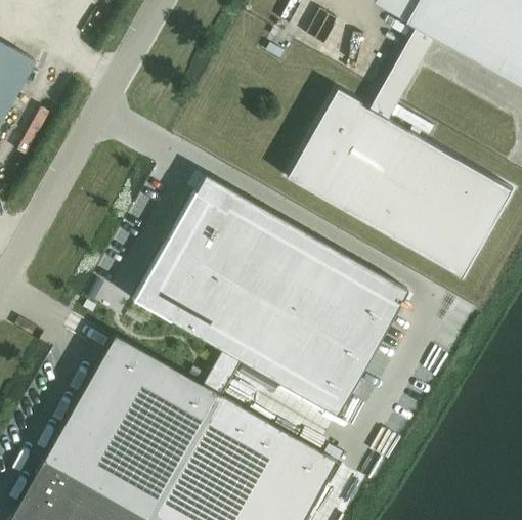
[(521,0),(423,0),(409,24),(419,29),(437,40),(521,87),(521,0)]
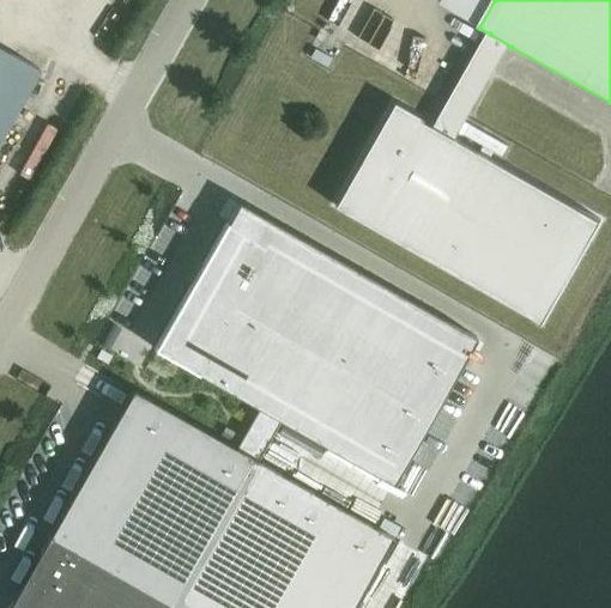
[(490,34),(436,129),(458,141),(512,47),(490,34)]
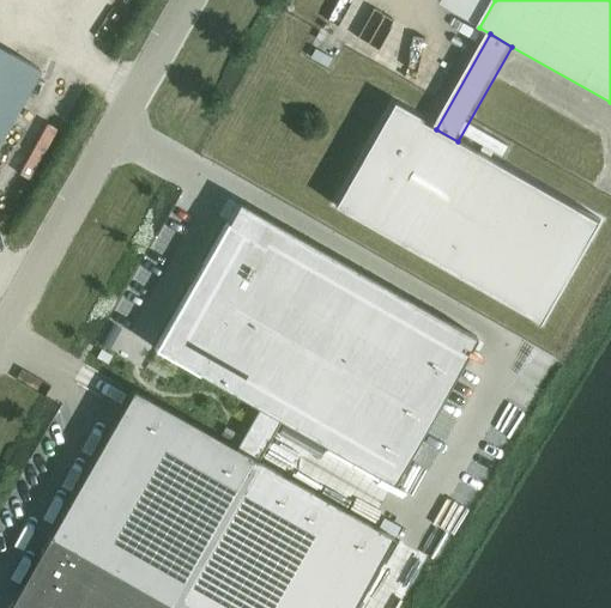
[(0,50),(0,145),(41,74),(0,50)]
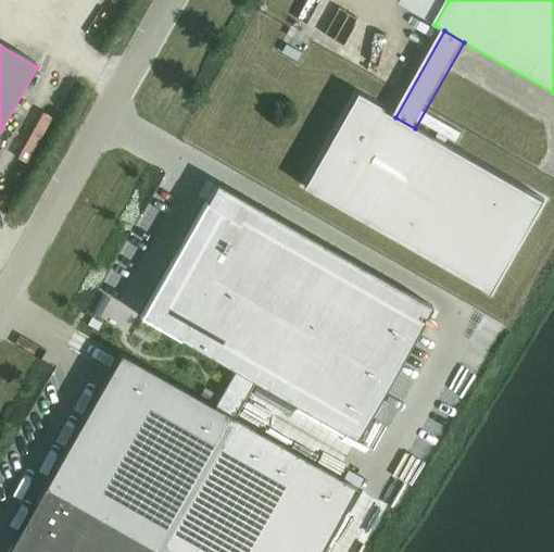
[(395,117),(357,97),(304,190),(493,298),(546,204),(415,128),(395,117)]
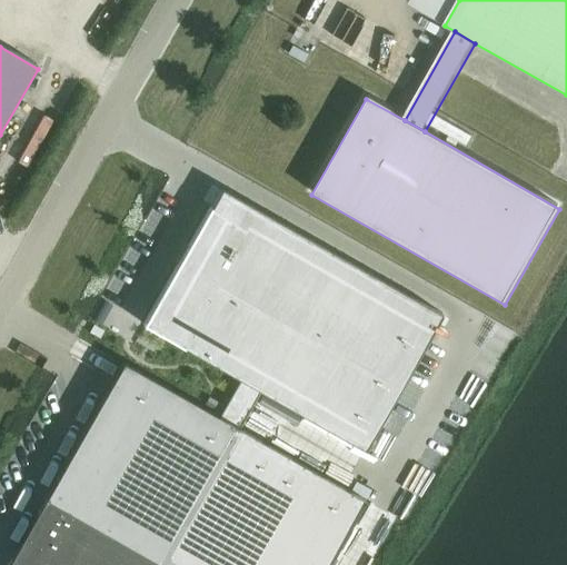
[(261,395),(366,454),(444,318),(222,192),(211,211),(211,210),(189,250),(178,269),(145,328),(185,352),(241,384),(219,420),(240,432),(261,395)]
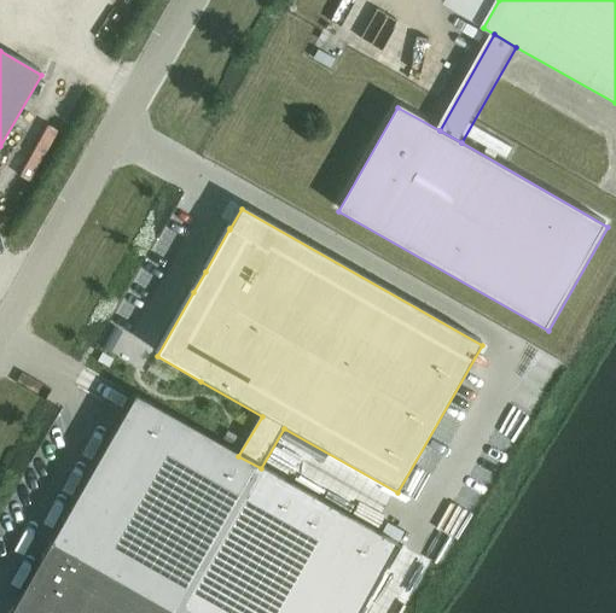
[(135,397),(51,544),(170,612),(181,612),(261,468),(238,456),(135,397)]
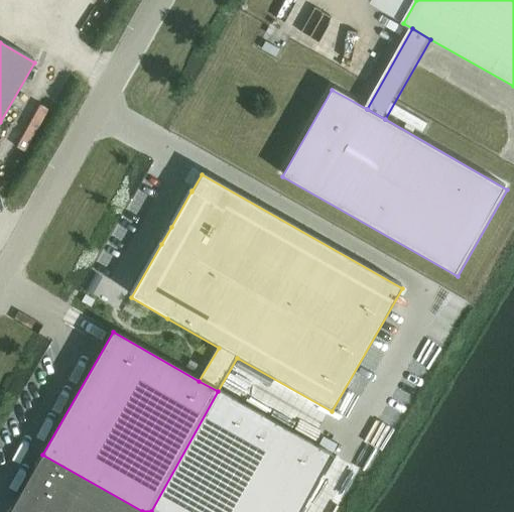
[(218,391),(151,511),(298,511),(332,456),(218,391)]
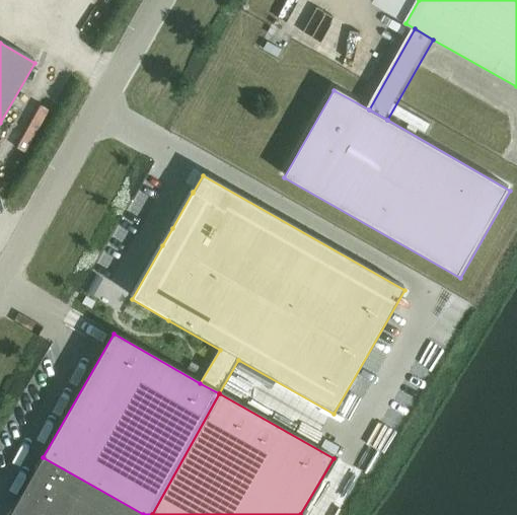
[(143,514),(43,457),(9,514),(143,514)]
